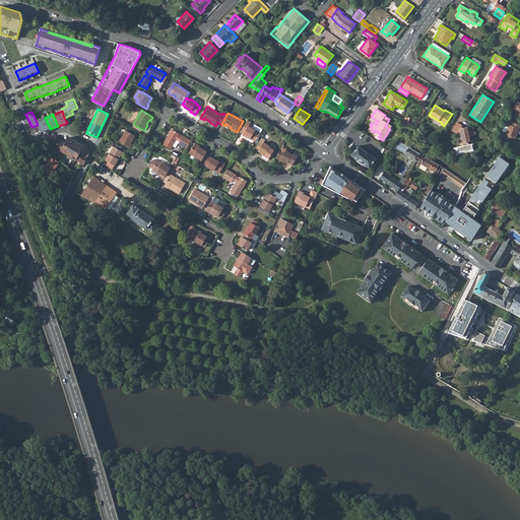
[(84,125),(88,127),(93,118),(89,116),(84,125)]
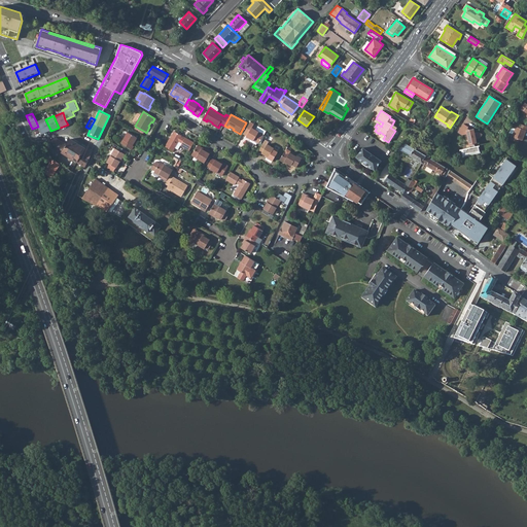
[(44,118),(36,121),(38,127),(41,134),(50,130),(45,119),(44,118)]
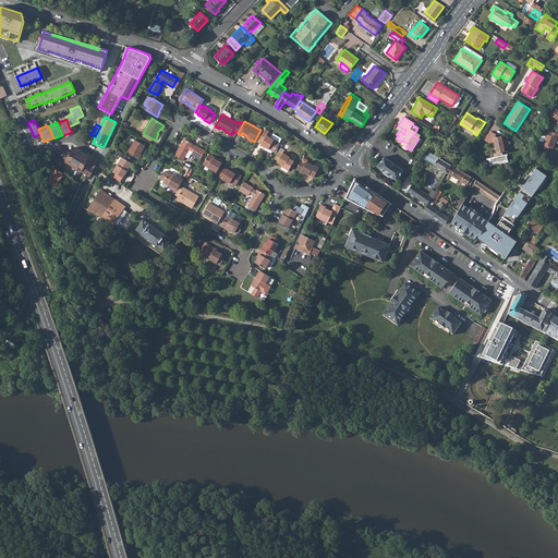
[(265,130),(258,142),(262,144),(262,145),(275,153),(280,143),(267,135),(269,132),(265,130)]
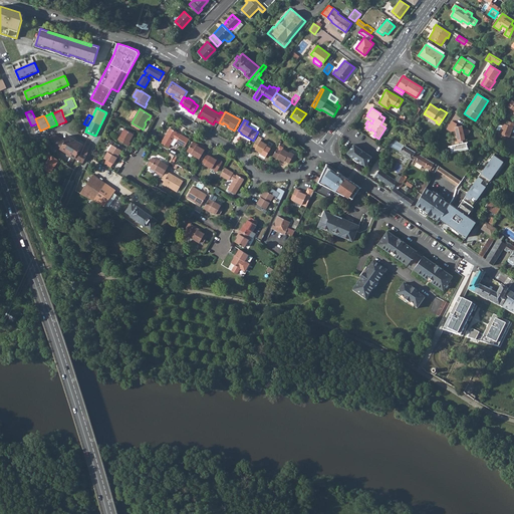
[(503,122),(498,137),(505,139),(506,136),(509,137),(513,123),(513,122),(507,120),(506,124),(503,122)]
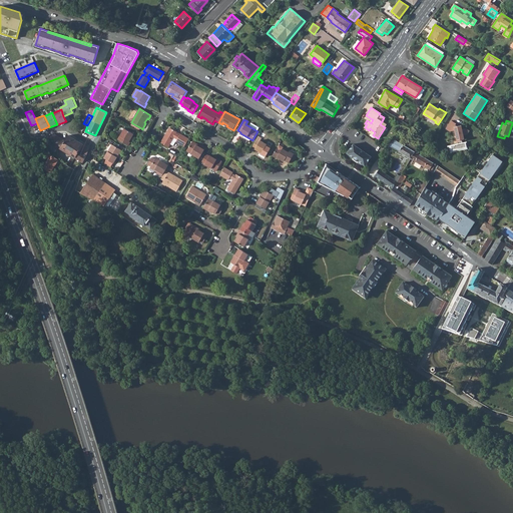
[(453,121),(447,129),(449,131),(454,130),(456,142),(457,142),(458,143),(450,145),(451,150),(466,147),(465,142),(462,142),(461,139),(464,139),(463,135),(466,134),(469,130),(465,128),(461,129),(460,125),(457,126),(455,124),(456,123),(453,121)]
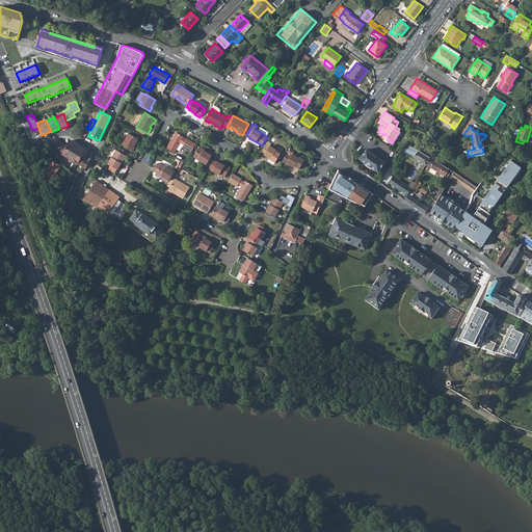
[(137,128),(135,131),(144,137),(147,133),(137,128)]
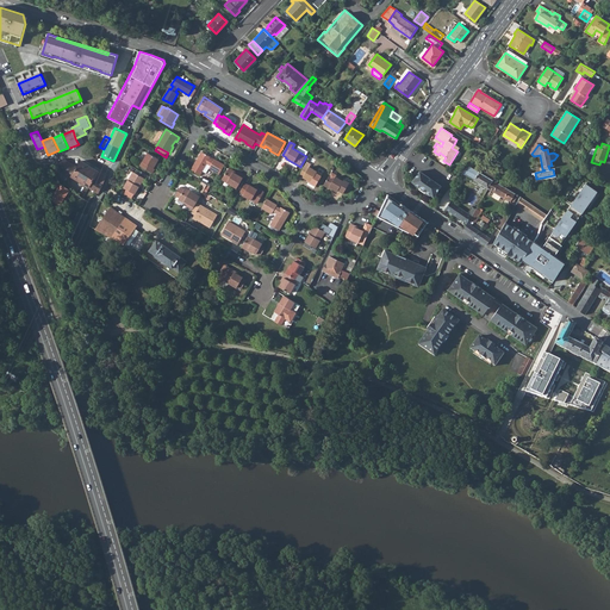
[(200,175),(203,170),(207,163),(211,166),(210,168),(219,174),(225,166),(215,160),(213,161),(210,159),(211,157),(203,153),(192,169),(200,175)]
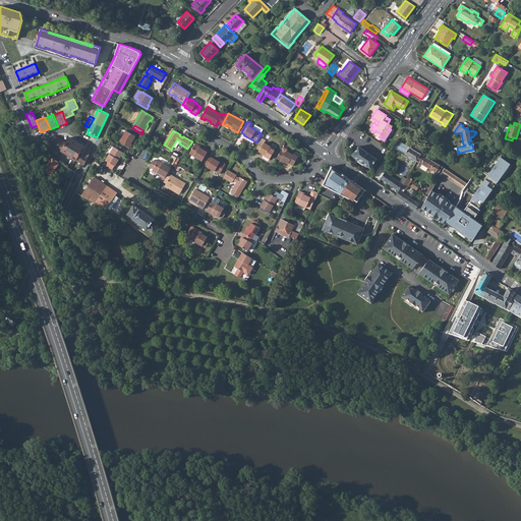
[(127,131),(120,141),(131,148),(133,145),(132,143),(136,136),(127,131)]
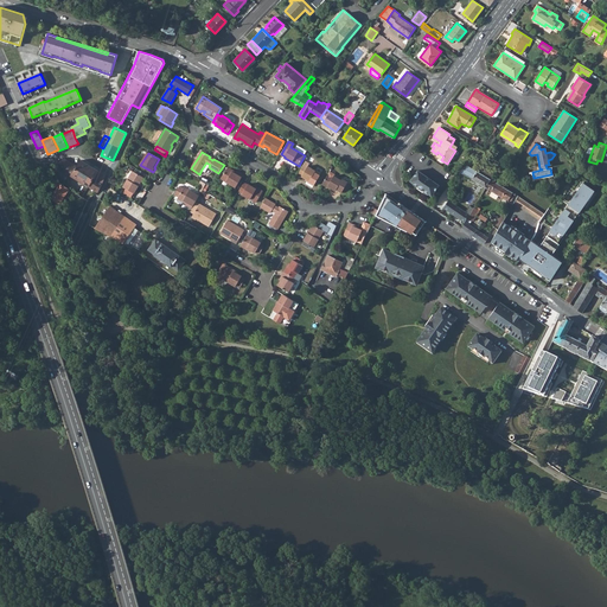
[(106,176),(81,160),(77,166),(64,158),(55,161),(61,164),(58,167),(97,191),(106,176)]
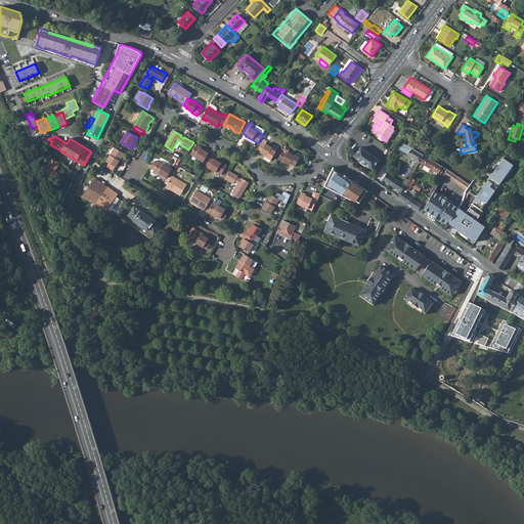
[(403,142),(396,147),(418,161),(417,162),(419,163),(420,162),(423,155),(413,149),(403,142)]
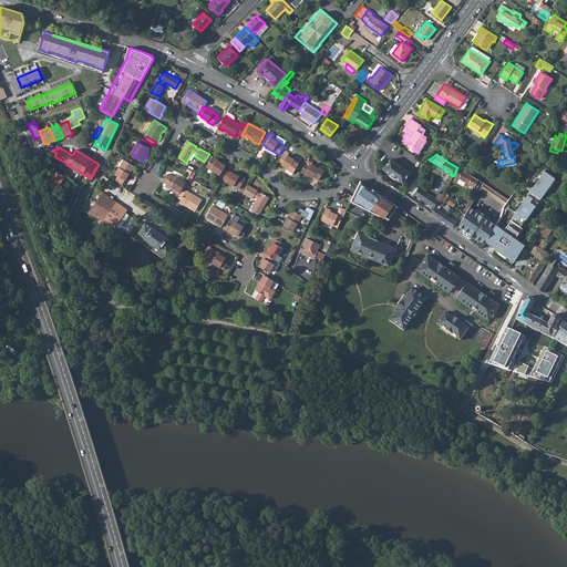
[(452,154),(447,162),(457,167),(463,160),(452,154)]
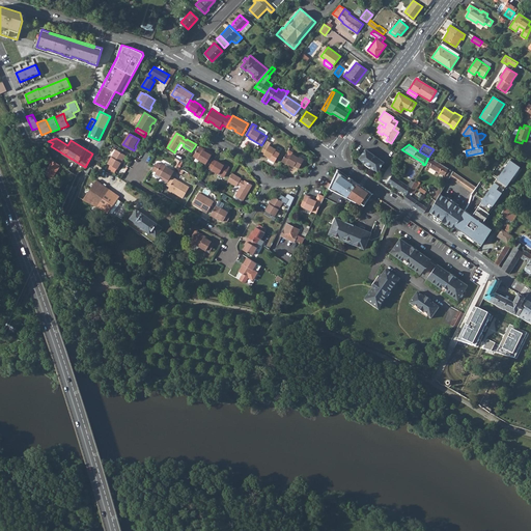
[(264,145),(261,151),(263,154),(263,155),(270,158),(269,159),(274,162),(279,154),(275,150),(275,149),(269,145),(268,146),(264,145)]
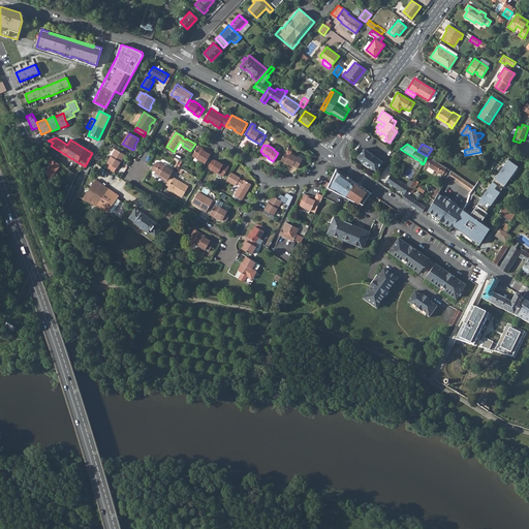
[(199,146),(193,156),(206,163),(213,152),(207,149),(206,152),(203,150),(204,149),(199,146)]
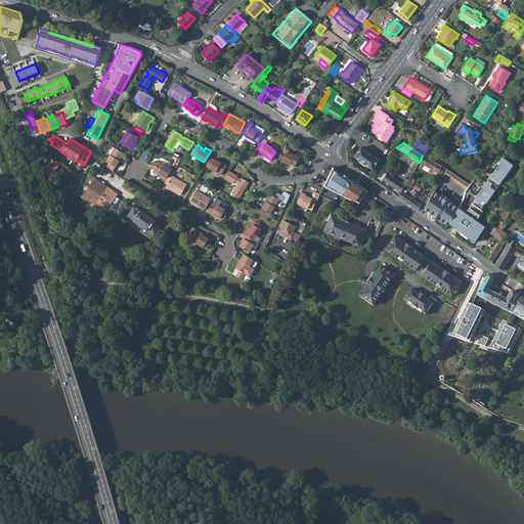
[(360,146),(353,156),(360,161),(359,162),(364,165),(365,164),(372,169),(378,160),(360,146)]
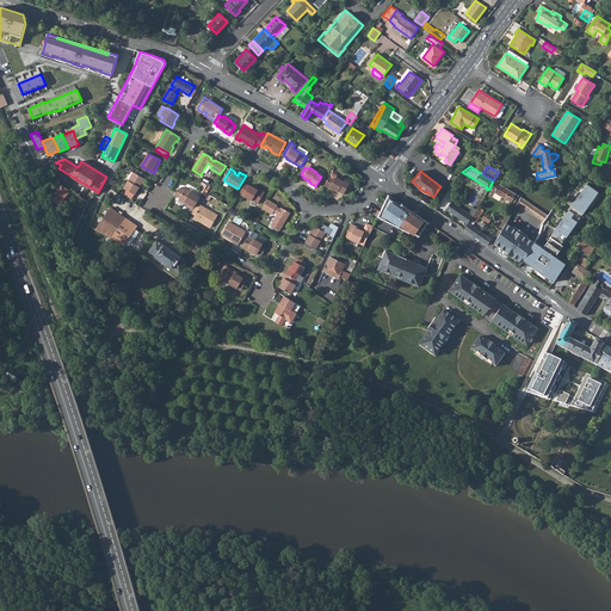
[(134,172),(125,187),(135,193),(144,178),(134,172)]
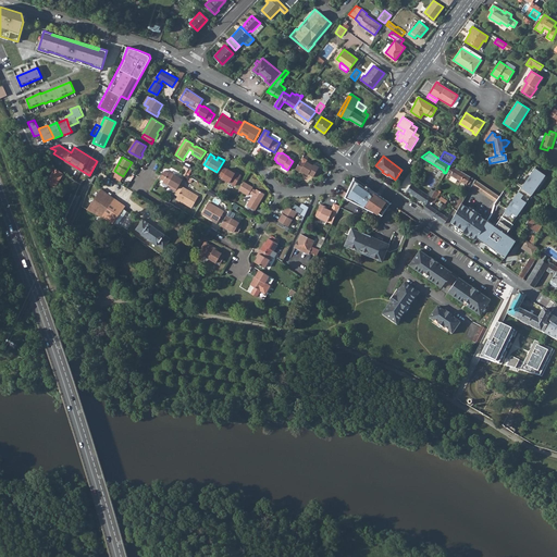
[(300,160),(295,170),(300,172),(301,171),(308,175),(308,174),(313,176),(314,174),(317,176),(321,169),(313,164),(312,165),(306,161),(305,162),(300,160)]
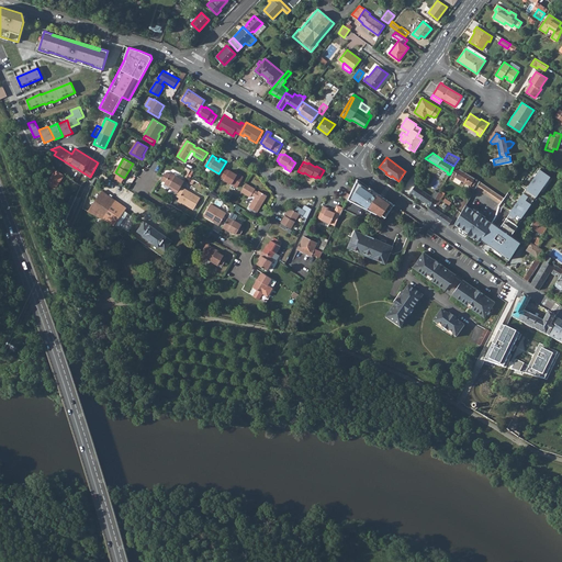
[(453,166),(450,173),(474,188),(475,189),(475,188),(479,181),(462,171),(453,166)]
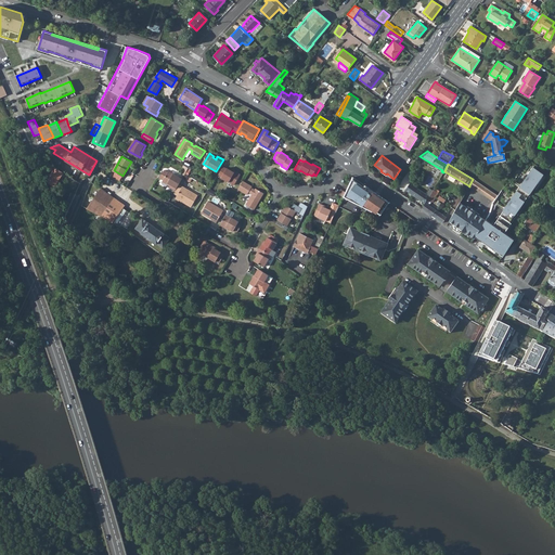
[(223,166),(218,175),(222,177),(222,178),(234,184),(240,176),(228,168),(227,169),(223,166)]
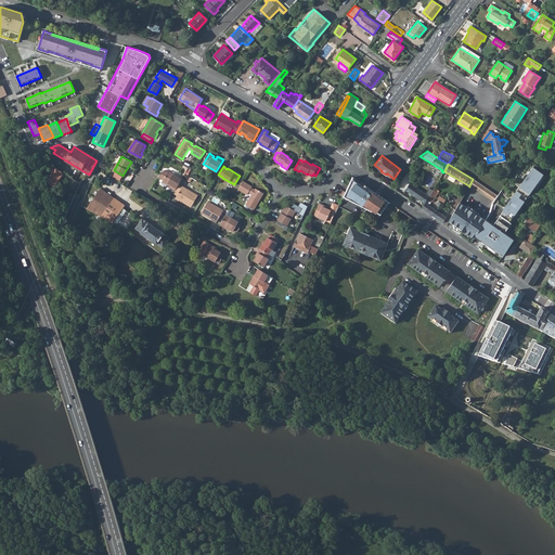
[(46,181),(54,186),(55,185),(63,172),(55,167),(46,181)]
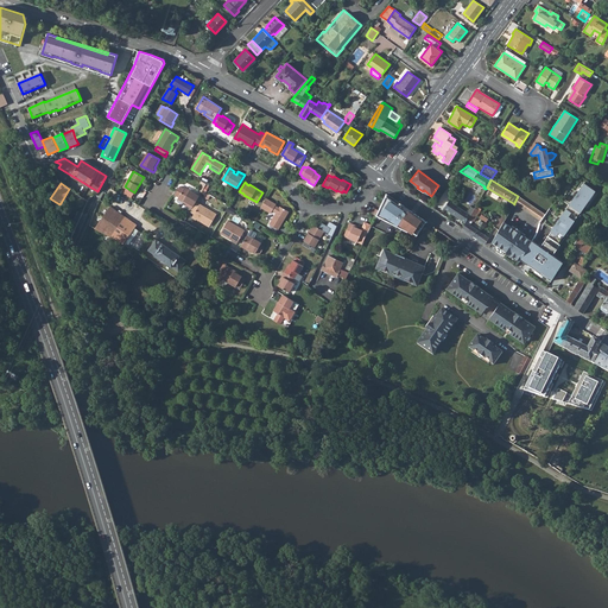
[(595,190),(584,183),(552,228),(553,228),(540,246),(532,240),(531,241),(526,251),(521,257),(530,263),(527,265),(540,273),(543,271),(550,276),(548,278),(552,282),(562,266),(564,263),(553,255),(567,236),(564,235),(595,190)]
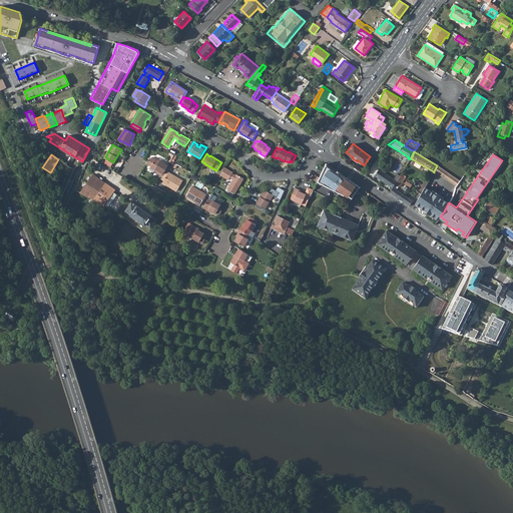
[(157,172),(162,175),(168,165),(156,157),(155,159),(152,157),(148,164),(151,166),(150,167),(155,169),(158,170),(157,172)]
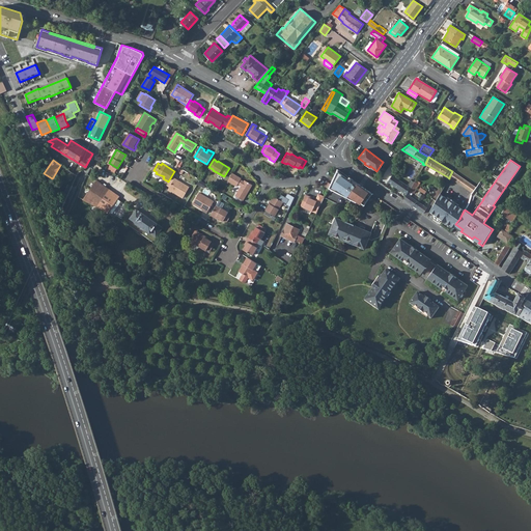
[(337,169),(332,179),(331,184),(329,188),(356,200),(358,199),(364,205),(368,199),(371,195),(372,193),(342,172),(337,169)]
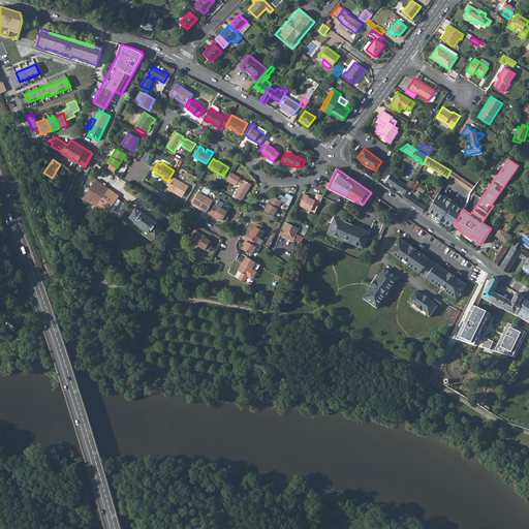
[(450,170),(447,177),(471,192),(474,187),(472,186),(454,173),(450,170)]
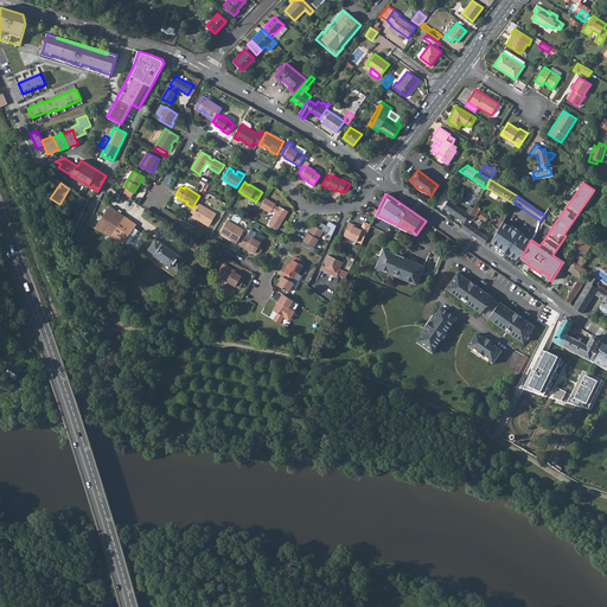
[(266,198),(261,206),(270,212),(273,210),(276,212),(269,224),(279,229),(288,211),(280,206),(279,208),(275,205),(276,204),(266,198)]
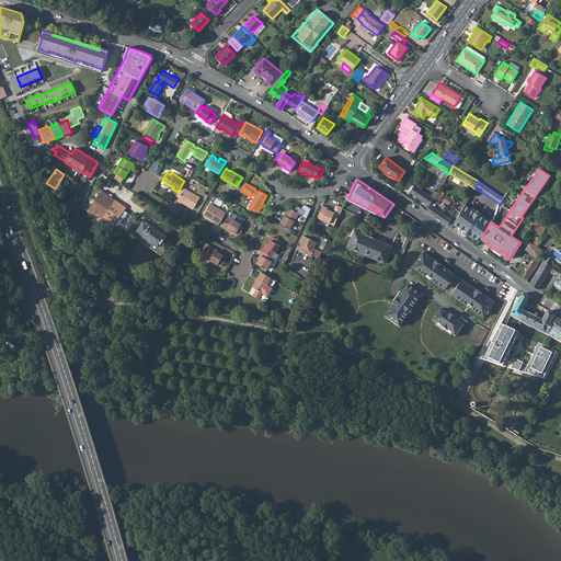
[(90,190),(82,208),(114,225),(124,210),(126,207),(93,184),(90,190)]
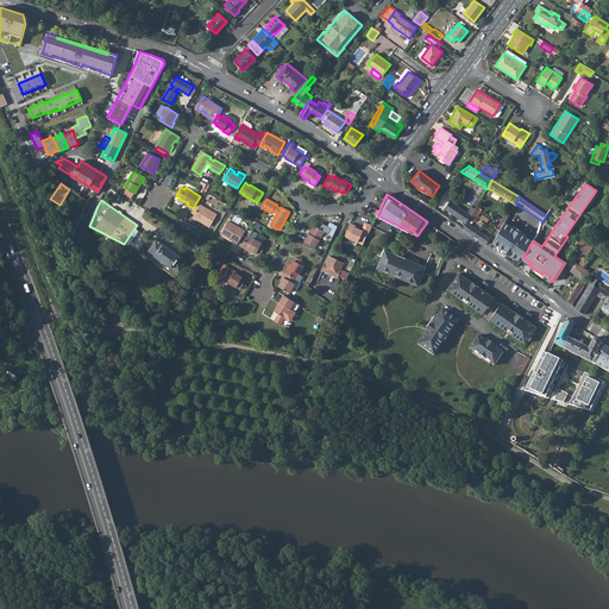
[(466,224),(468,223),(468,221),(470,218),(471,215),(450,200),(445,208),(466,224)]
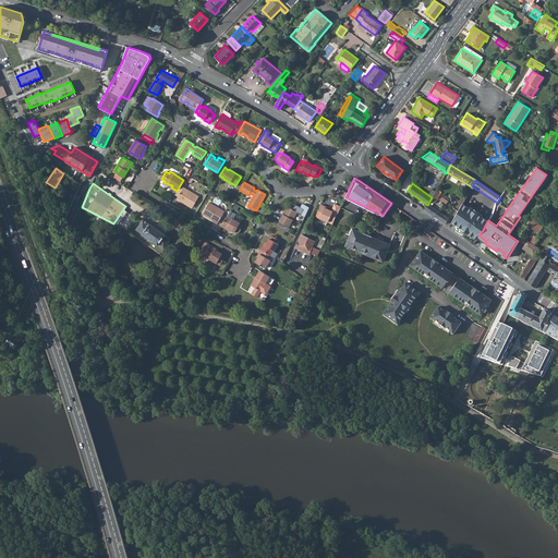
[(184,187),(178,199),(181,202),(182,201),(186,203),(186,204),(193,208),(199,196),(184,187)]
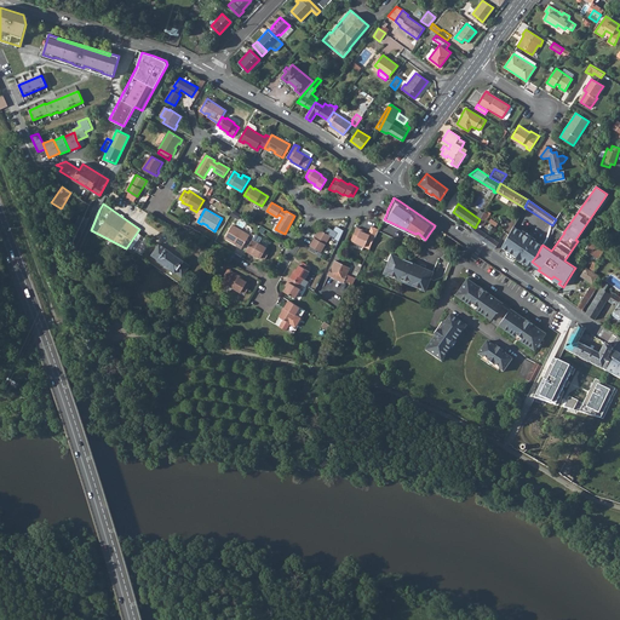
[(480,219),(478,222),(483,225),(489,214),(486,212),(487,211),(486,210),(480,219)]
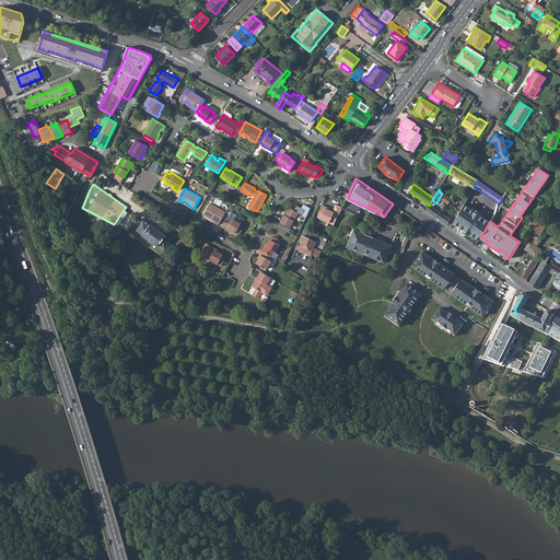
[(61,201),(76,211),(81,198),(65,191),(61,201)]
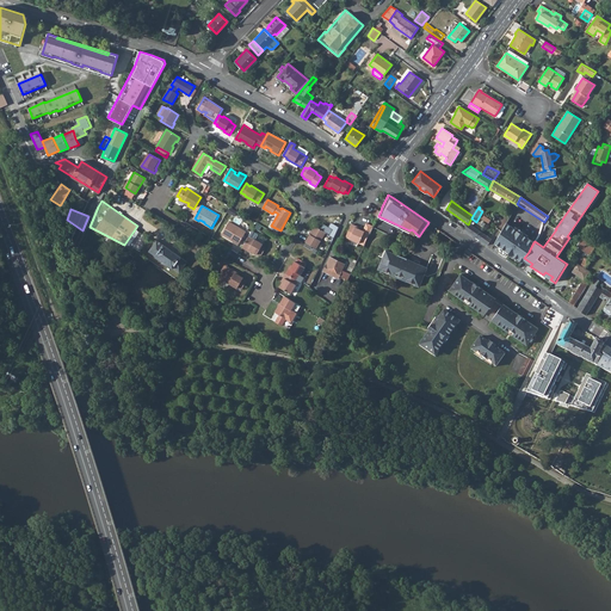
[(229,222),(222,234),(229,239),(229,238),(235,241),(234,242),(238,245),(246,232),(229,222)]
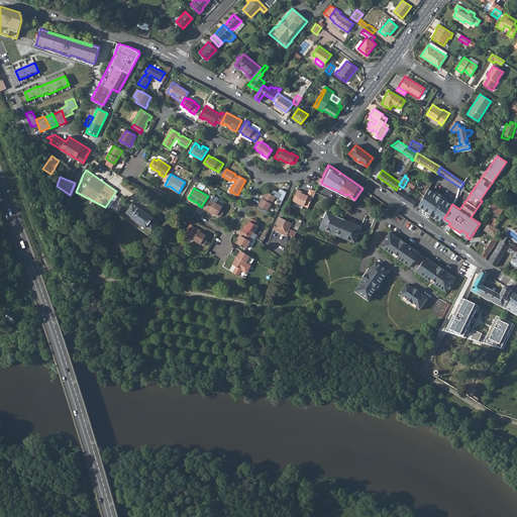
[(315,192),(316,190),(311,188),(308,193),(309,194),(308,196),(300,192),(301,191),(297,189),(292,200),(303,205),(308,208),(315,192)]
